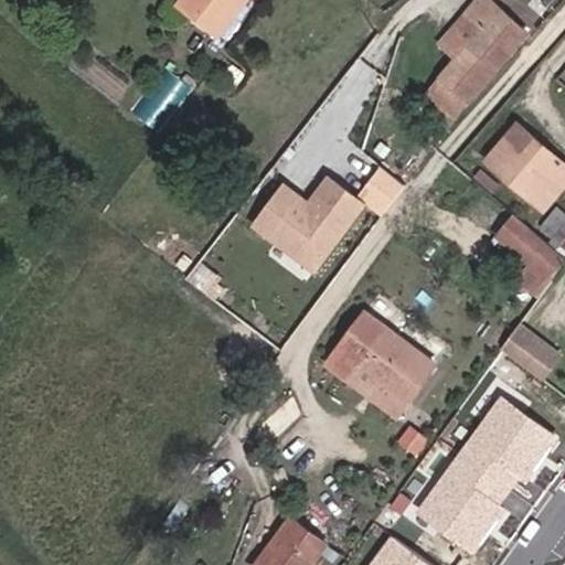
[(234,0),(179,0),(177,4),(213,30),(234,0)]
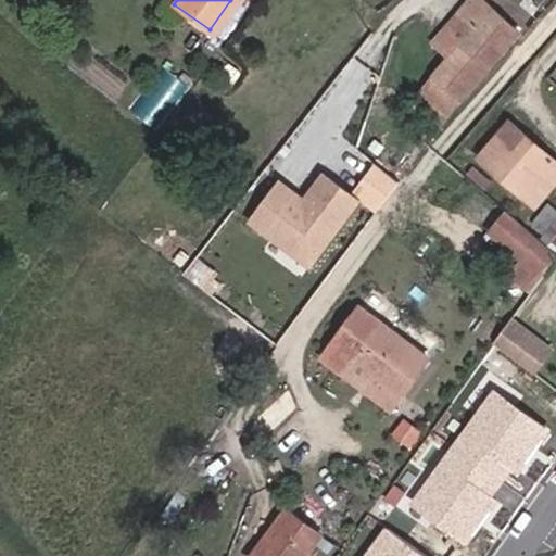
[(470,35),(432,84),(459,103),(510,37),(464,1),(450,19),(470,35)]
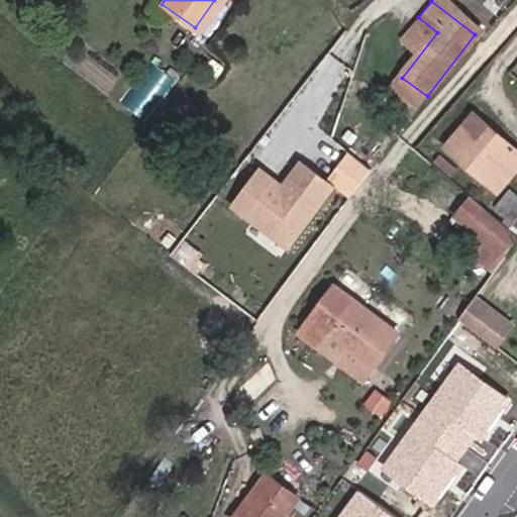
[(418,17),(367,83),(387,99),(402,78),(437,32),(418,17)]
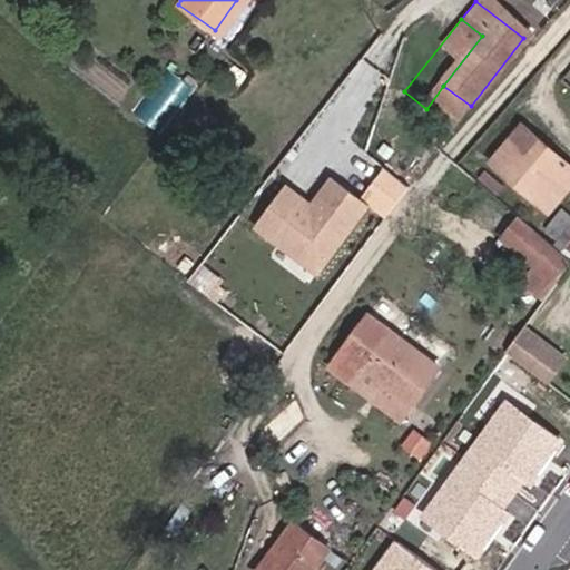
[(158,85),(137,106),(151,120),(173,100),(158,85)]
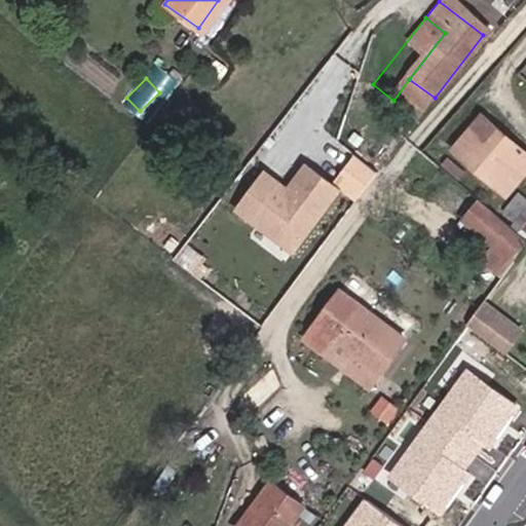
[(435,98),(409,79),(393,101),(417,119),(435,98)]
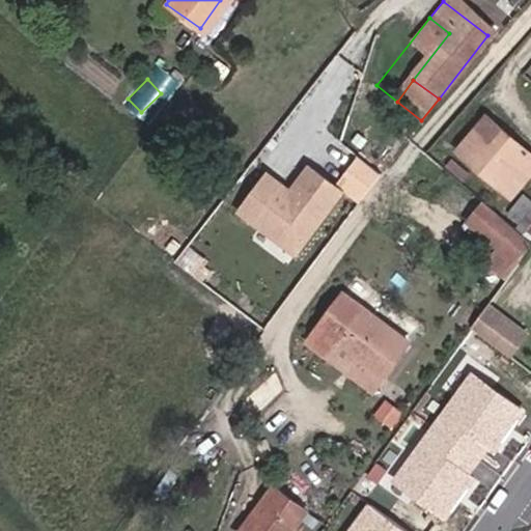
[(530,165),(530,145),(492,116),(466,146),(515,186),(530,165)]
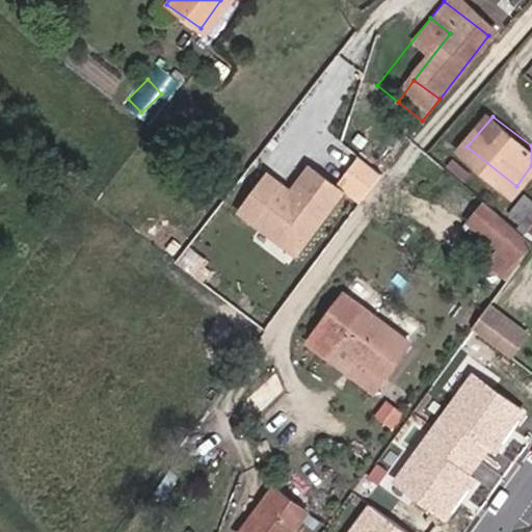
[(290,187),(268,171),(238,213),(297,257),(345,191),(308,164),(290,187)]
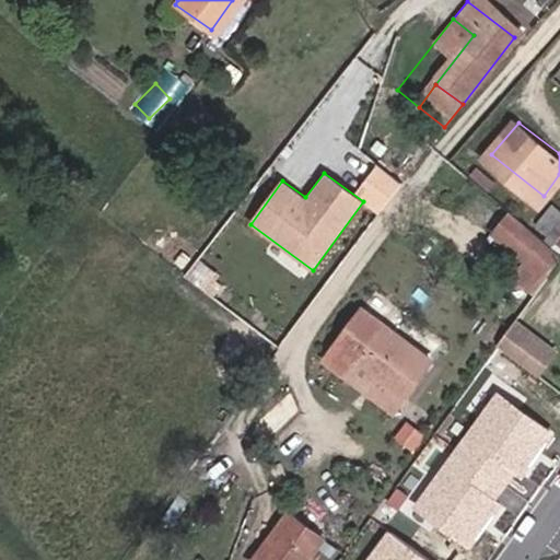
[(540,245),(559,260),(559,258),(559,223),(557,222),(540,245)]
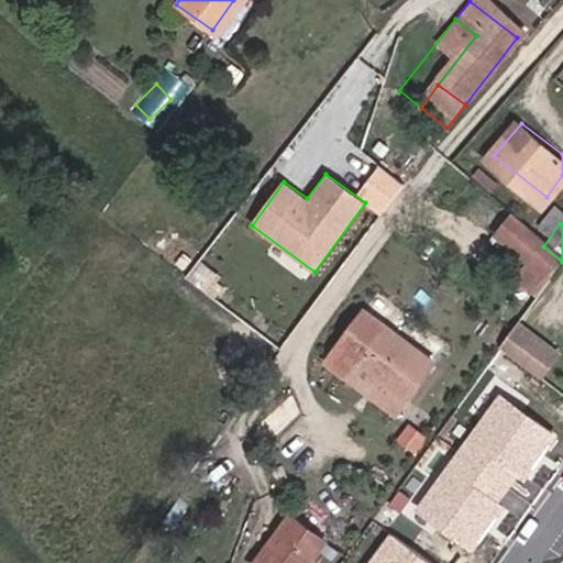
[(561,353),(519,321),(499,348),(541,379),(561,353)]
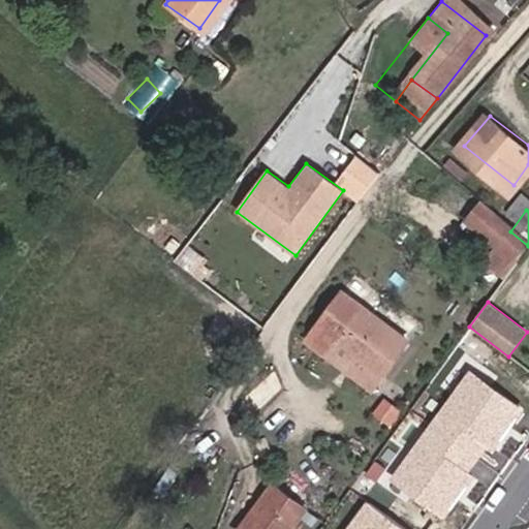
[(340,304),(307,347),(328,362),(332,359),(375,390),(403,354),(340,304)]
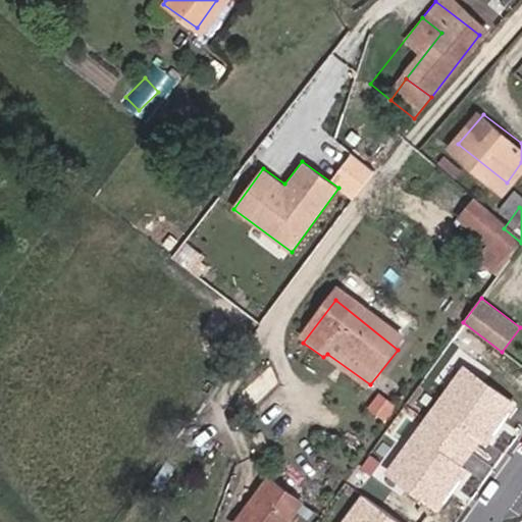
[(357,402),(370,384),(327,354),(323,357),(303,343),(293,354),(357,402)]
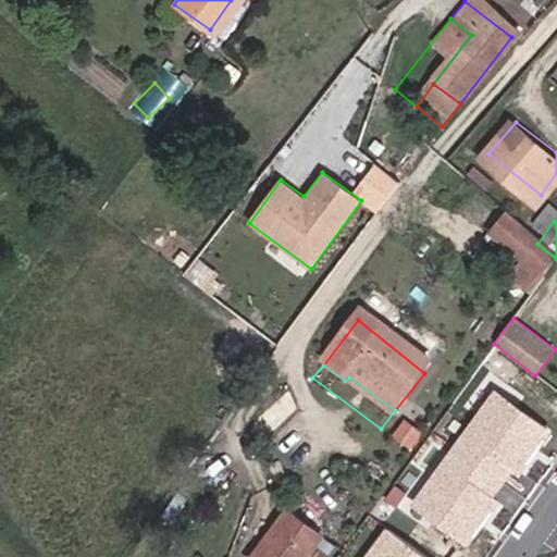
[(552,428),(494,387),(410,504),(467,545),(552,428)]
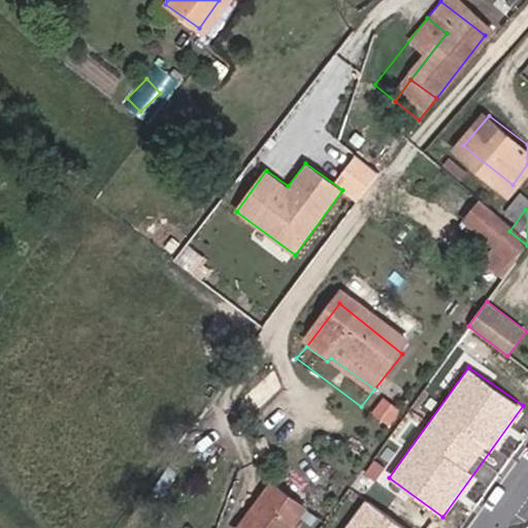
[(244,527),(268,502),(258,494),(225,527),(244,527)]
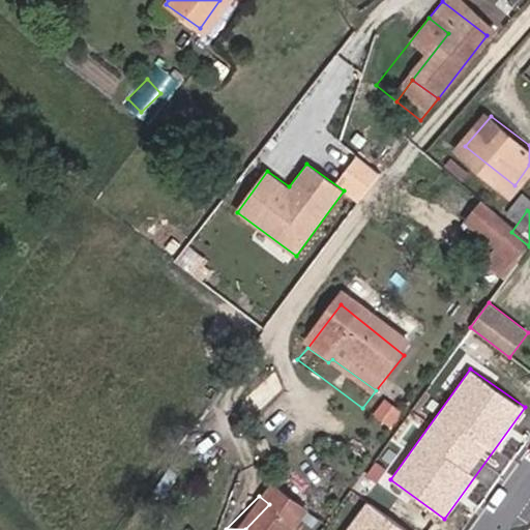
[(406,529),(367,502),(346,529),(406,529)]
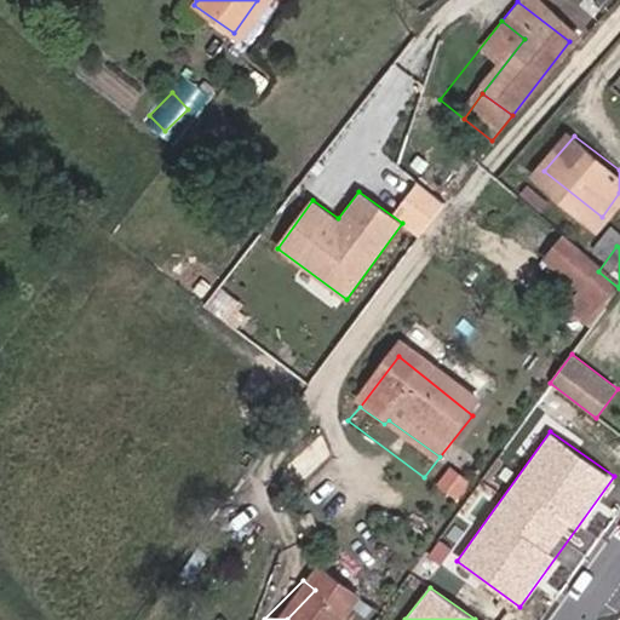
[(329,619),(338,612),(315,590),(287,619),(329,619)]
